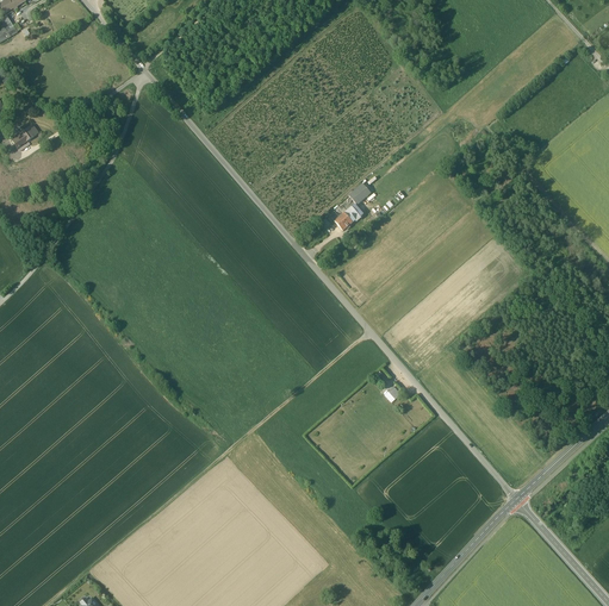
[(4,0),(0,2),(0,4),(5,11),(5,12),(14,6),(14,7),(18,6),(17,5),(24,0),(4,0)]
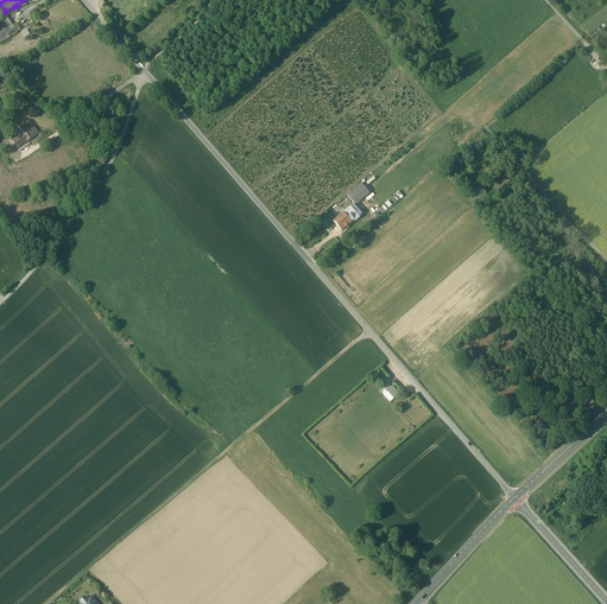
[(7,14),(0,19),(4,24),(5,26),(11,21),(7,14)]
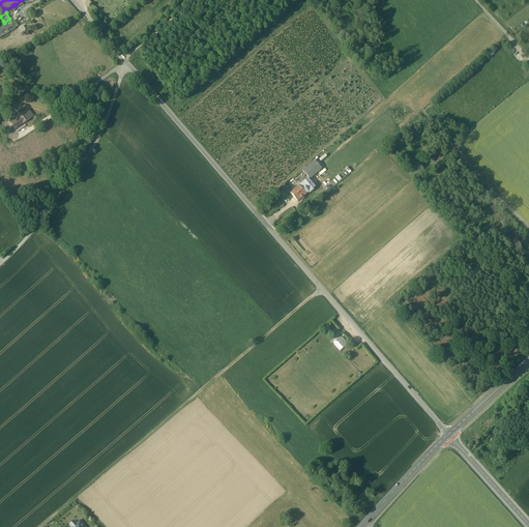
[(3,21),(0,22),(0,35),(1,37),(16,28),(9,19),(4,23),(3,21)]
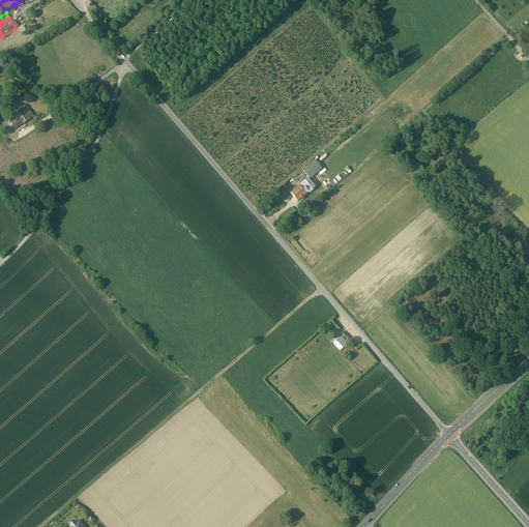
[(24,112),(21,114),(22,114),(19,116),(21,117),(18,120),(20,124),(28,118),(24,112)]
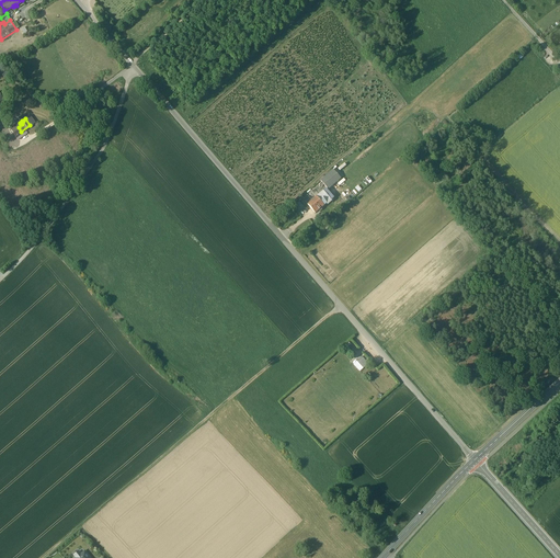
[(343,159),(335,166),(339,170),(346,163),(343,159)]
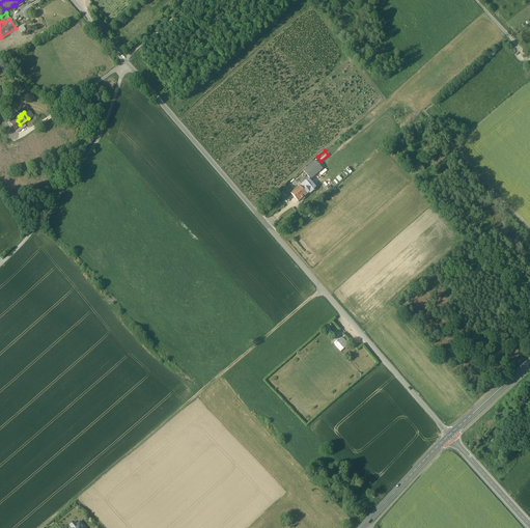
[(316,159),(305,169),(312,176),(324,166),(316,159)]
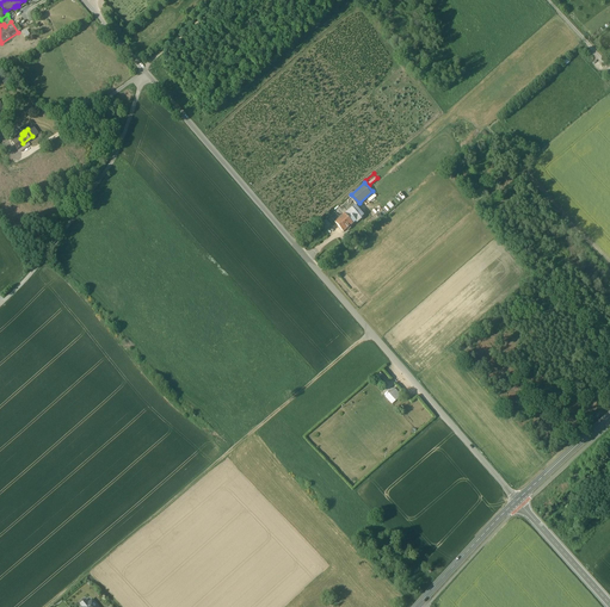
[(364,212),(356,204),(346,211),(350,216),(352,214),(357,218),(359,220),(361,217),(361,215),(364,212)]
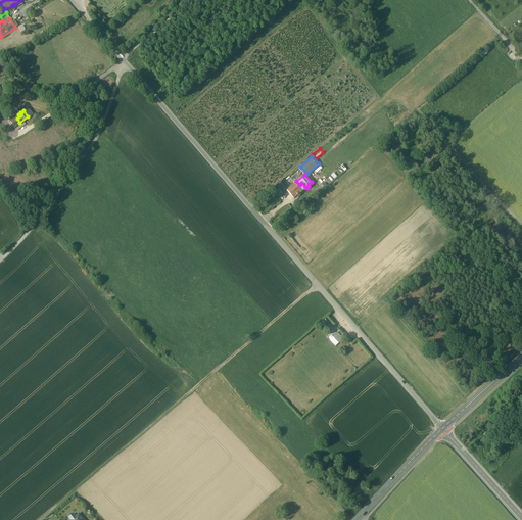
[(291,176),(283,183),(288,188),(296,181),(291,176)]
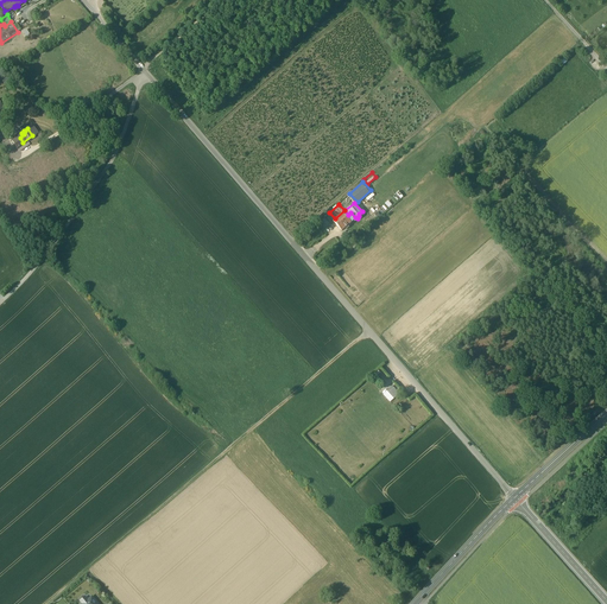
[(348,215),(345,210),(335,218),(343,228),(353,220),(348,215)]
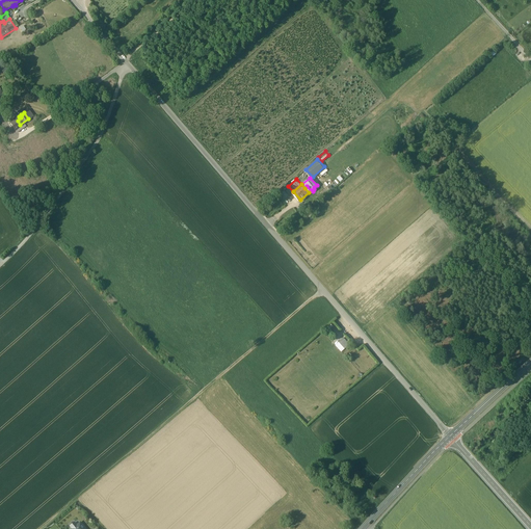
[(288,186),(281,193),(285,199),(293,191),(288,186)]
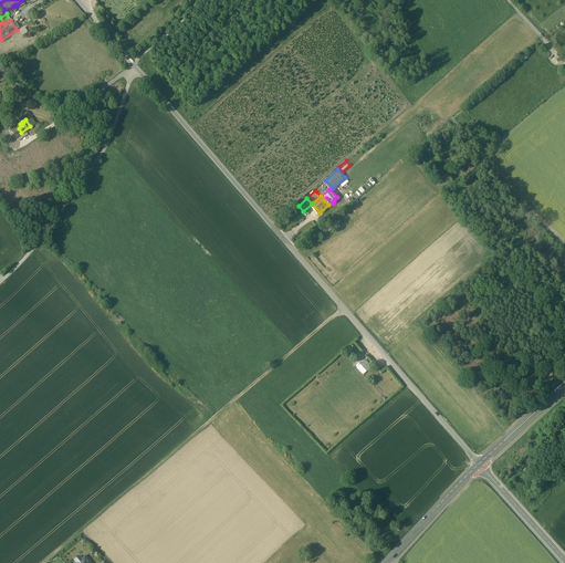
[(358,364),(364,371),(372,364),(366,357),(358,364)]
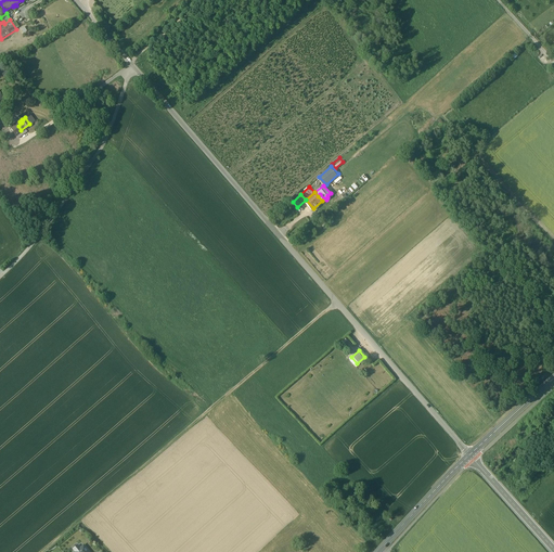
[(90,548),(86,542),(81,546),(79,543),(75,547),(77,550),(73,551),(87,551),(86,551),(90,548)]
